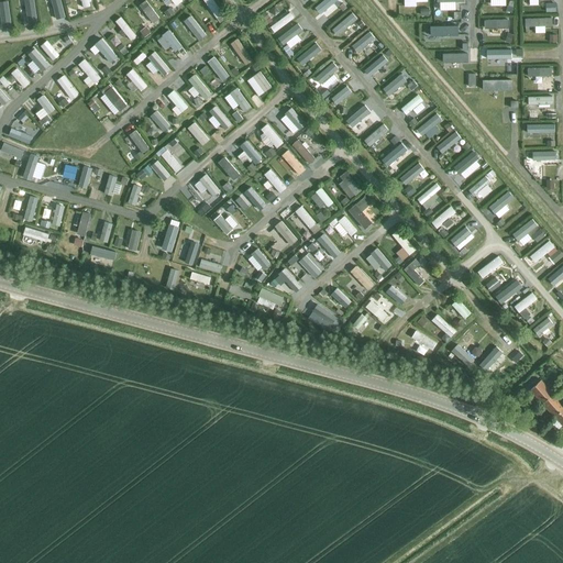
[(25,0),(26,24),(36,24),(35,0),(25,0)]
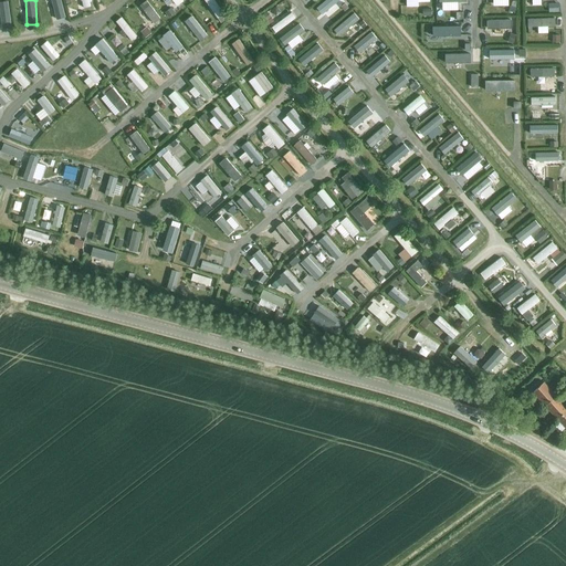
[(52,0),(55,20),(64,19),(61,0),(52,0)]
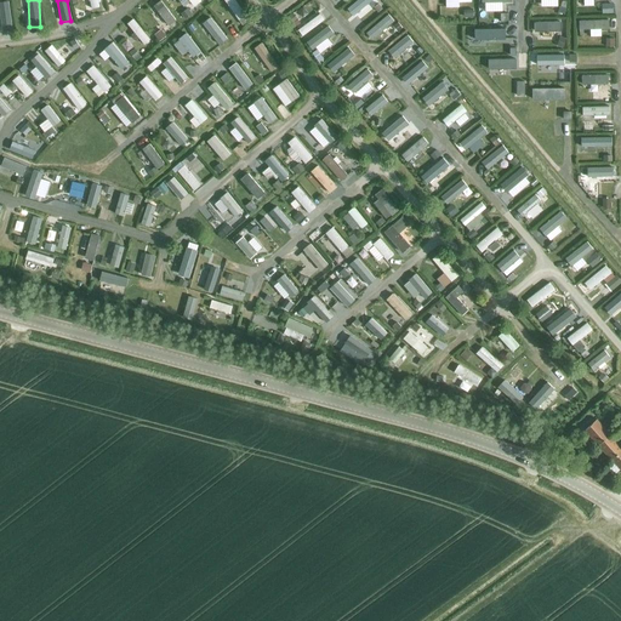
[(160,0),(152,9),(170,28),(178,20),(160,0)]
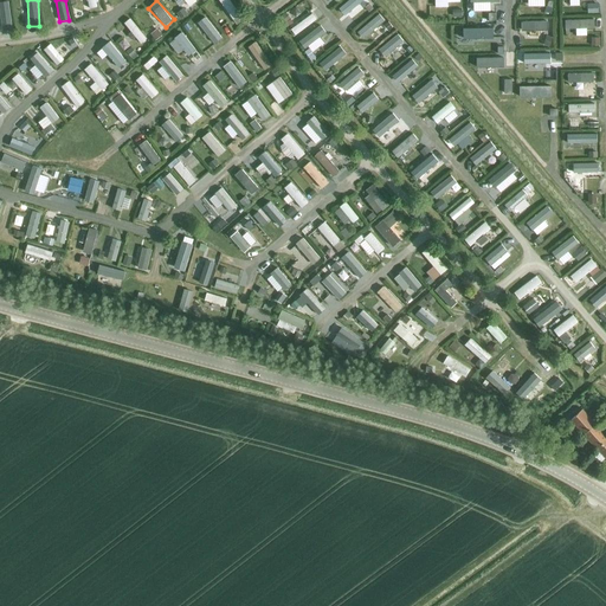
[(219,0),(232,20),(242,14),(232,0),(219,0)]
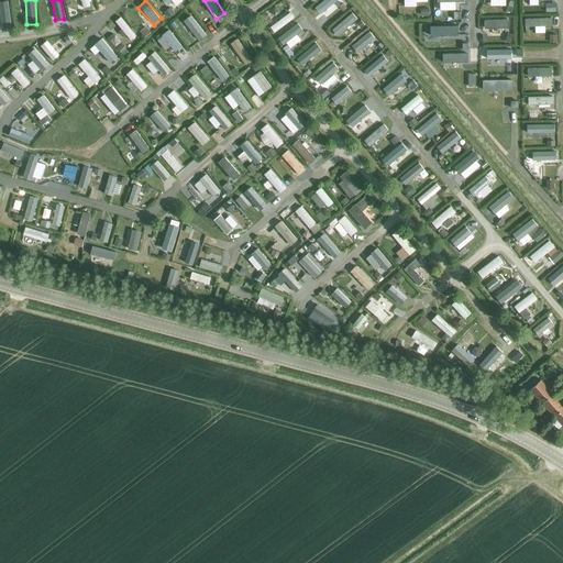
[(323,0),(316,8),(321,14),(338,0),(323,0)]
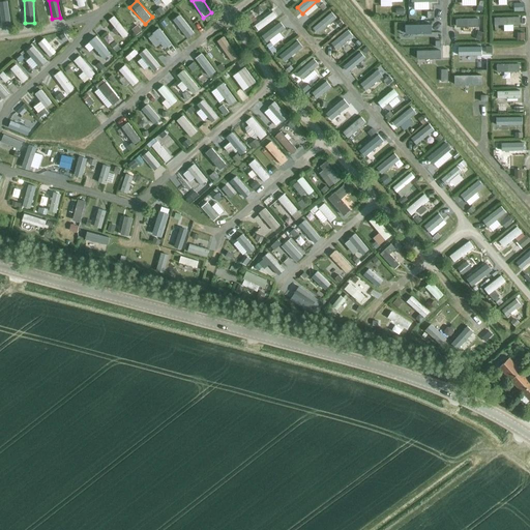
[(8,1),(0,2),(0,11),(2,27),(11,26),(8,1)]
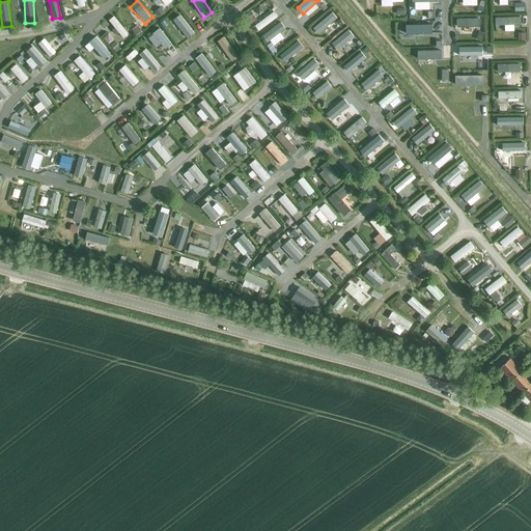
[(327,1),(319,5),(323,10),(330,6),(327,1)]
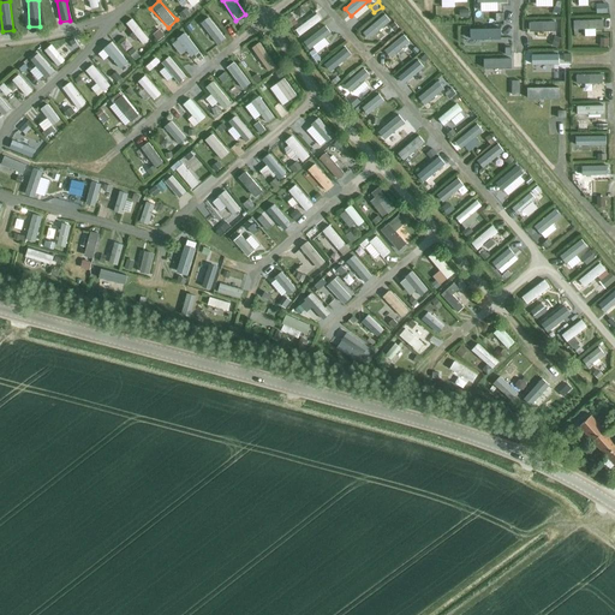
[(384,12),(364,33),(370,40),(390,19),(384,12)]
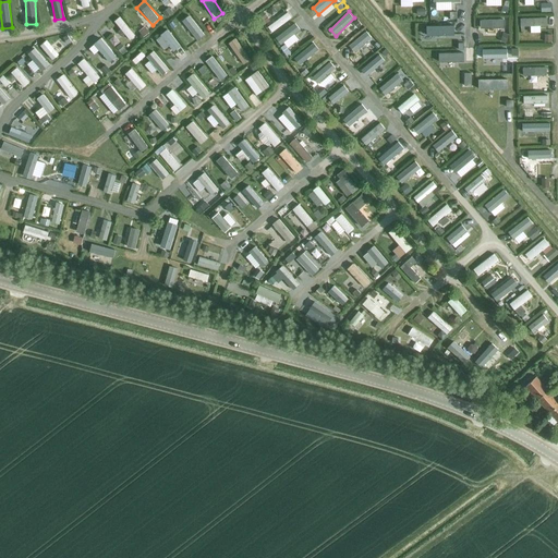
[(268,25),(271,32),(293,19),(290,12),(268,25)]
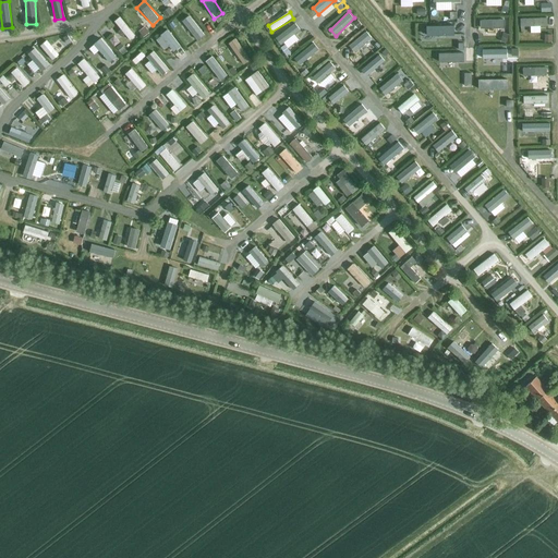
[(458,22),(458,12),(448,12),(448,22),(458,22)]
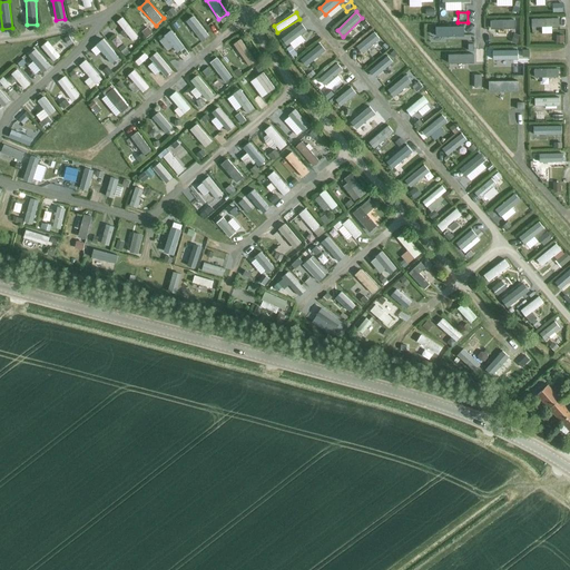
[(126,17),(119,20),(131,42),(138,39),(126,17)]
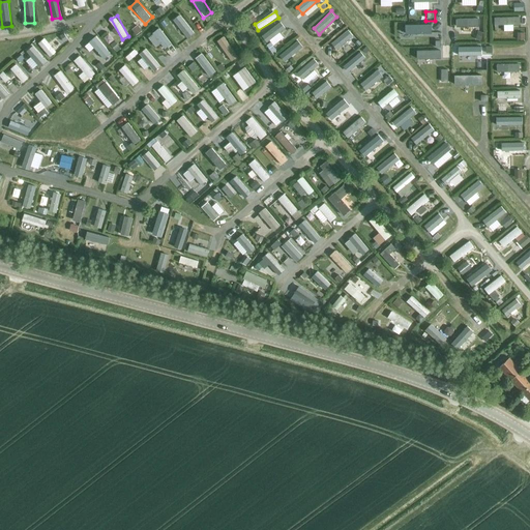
[(181,16),(171,23),(183,39),(194,31),(181,16)]
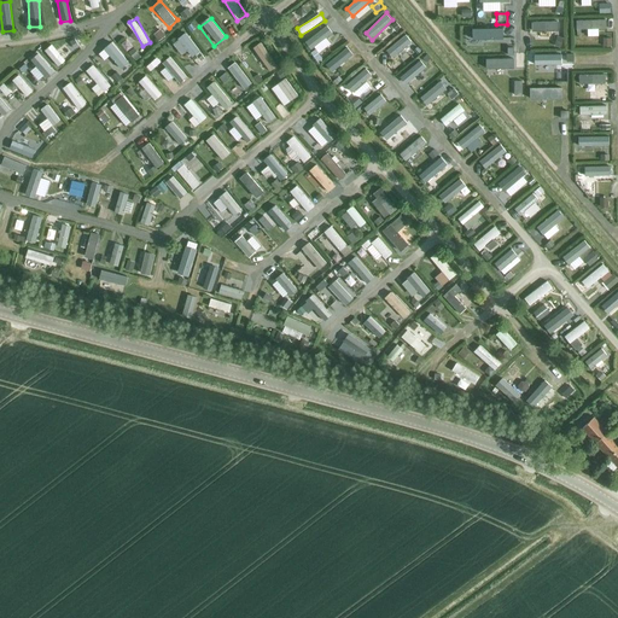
[(577,30),(588,31),(588,35),(600,36),(600,28),(607,28),(607,19),(577,18),(577,30)]
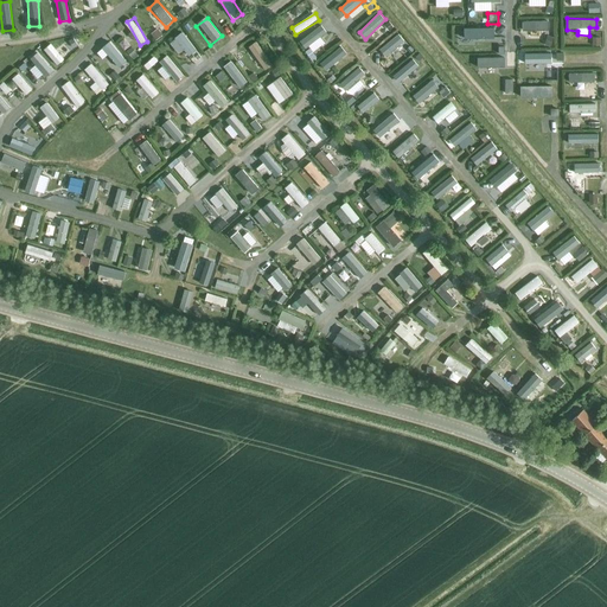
[(549,31),(549,19),(523,19),(523,32),(538,32),(538,31),(549,31)]
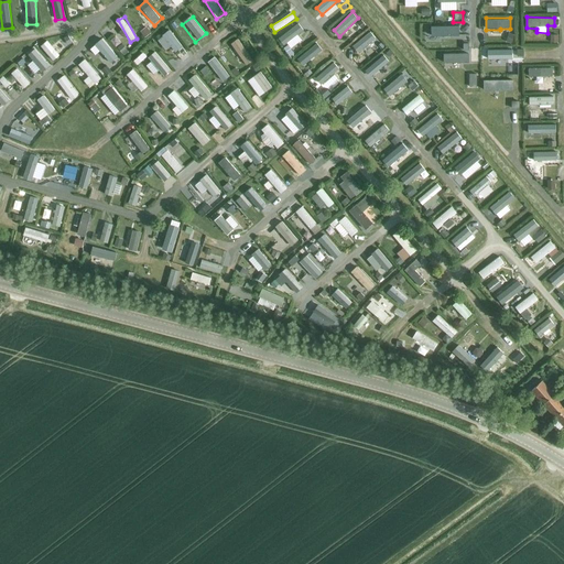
[(284,45),(304,30),(299,23),(279,39),(284,45)]
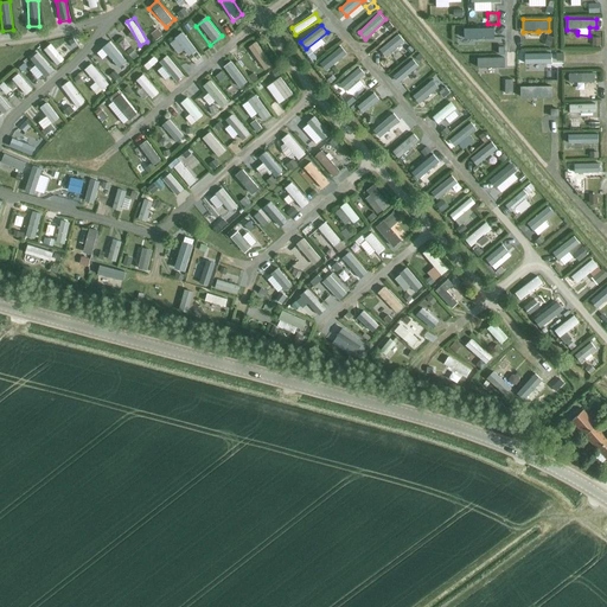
[(158,27),(151,32),(155,40),(163,36),(158,27)]
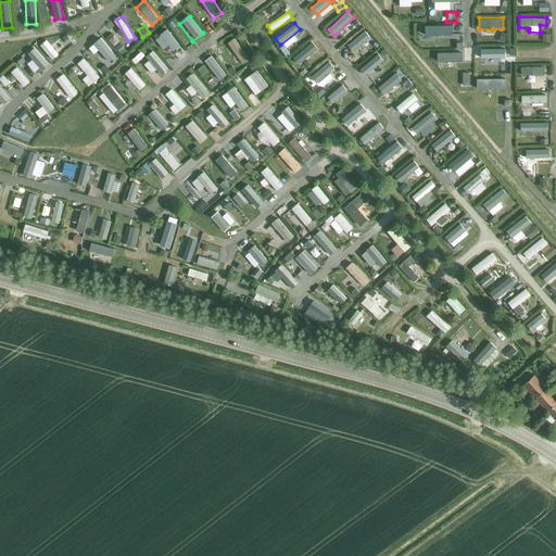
[(350,42),(354,49),(370,37),(366,30),(350,42)]
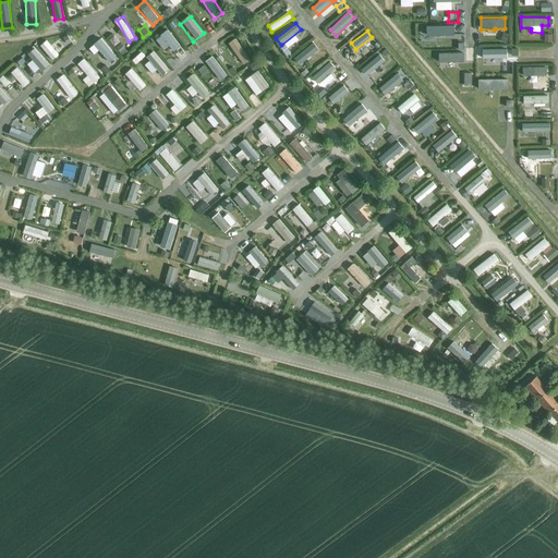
[(105,39),(98,45),(101,48),(97,51),(106,62),(117,55),(105,39)]
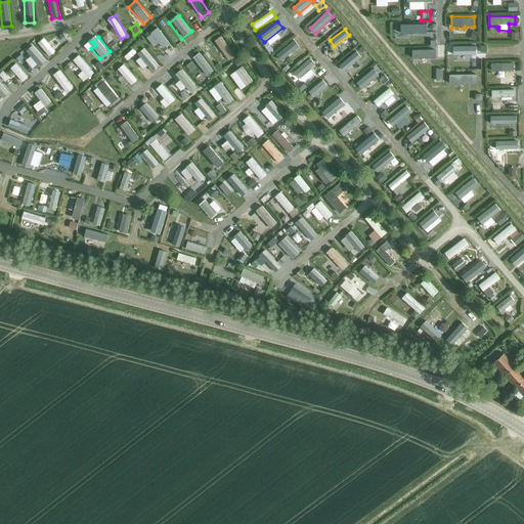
[(222,37),(212,44),(223,60),(233,52),(222,37)]
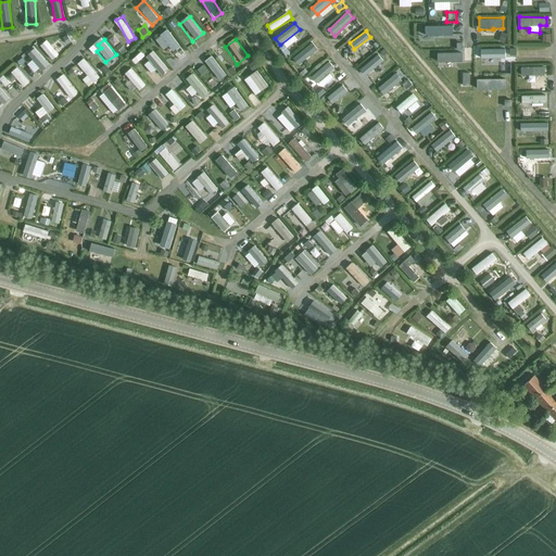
[(40,46),(52,61),(59,55),(47,40),(40,46)]
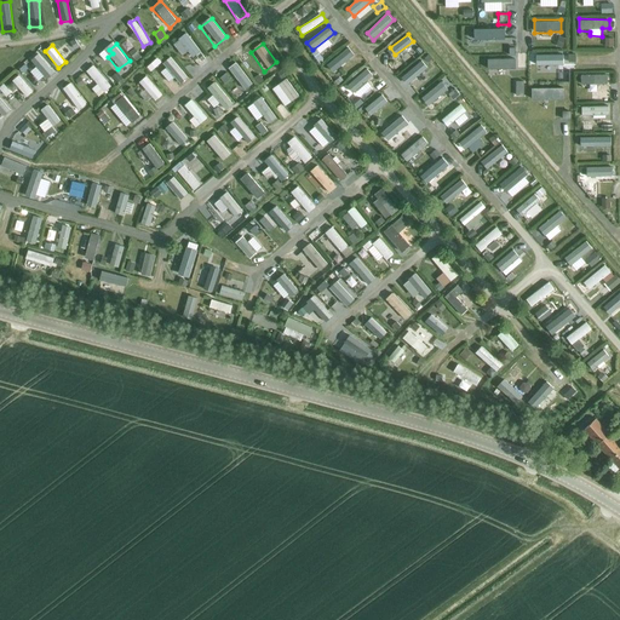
[(130,52),(136,61),(142,55),(136,47),(130,52)]
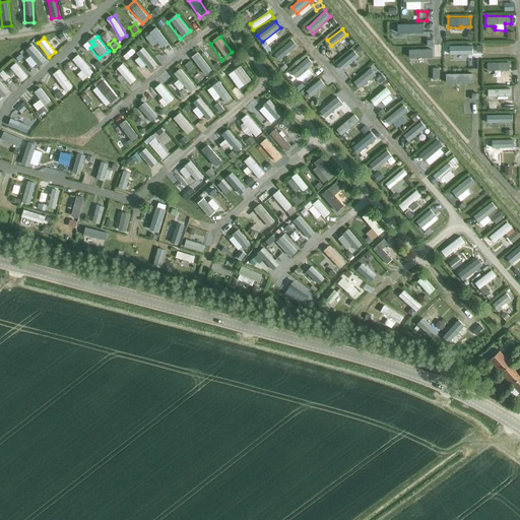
[(273,54),(277,59),(294,49),(289,43),(273,54)]
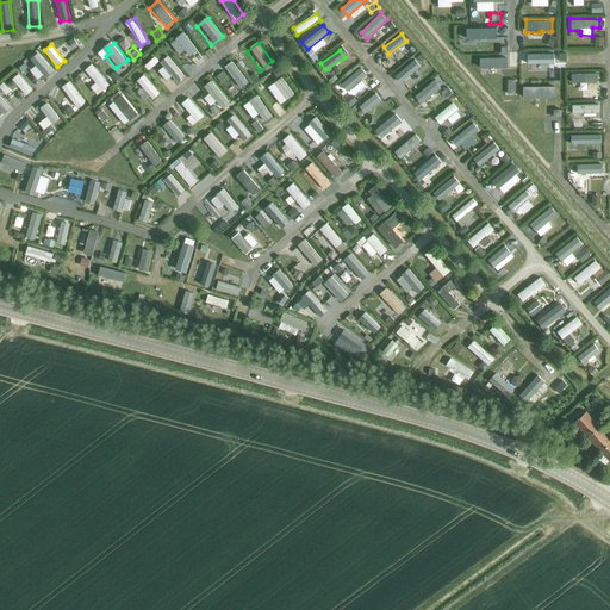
[(48,79),(56,72),(37,51),(30,58),(48,79)]
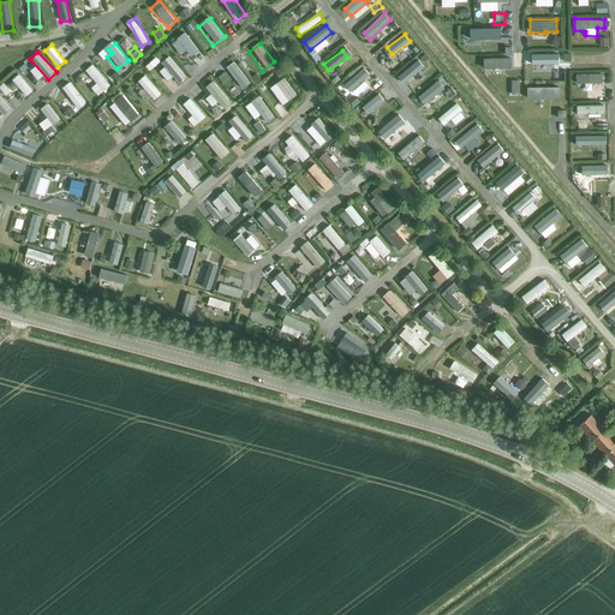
[(169,55),(162,63),(180,83),(187,77),(169,55)]
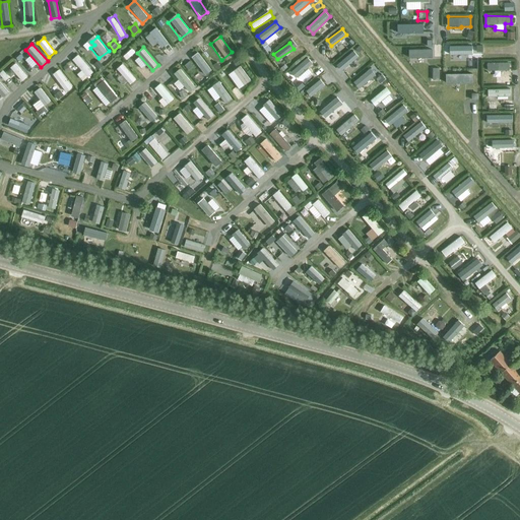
[(132,48),(124,56),(127,60),(136,53),(132,48)]
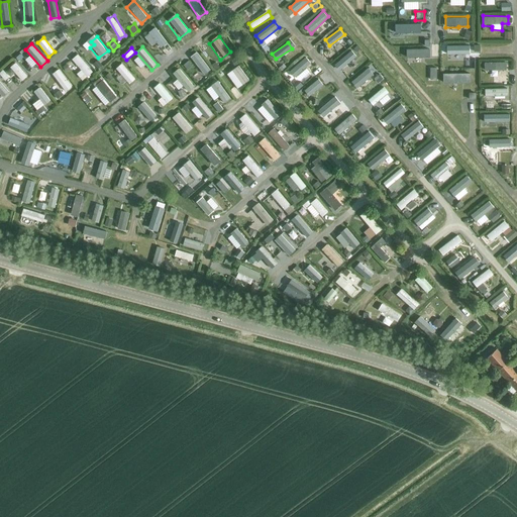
[(201,71),(208,65),(198,50),(187,59),(194,68),(197,65),(201,71)]
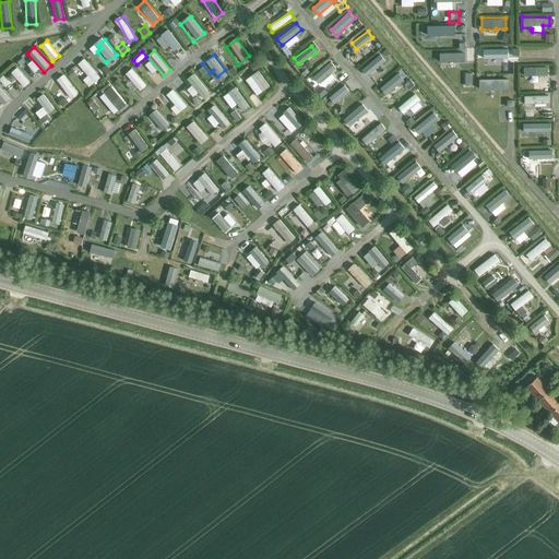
[(380,55),(364,69),(369,75),(385,60),(380,55)]
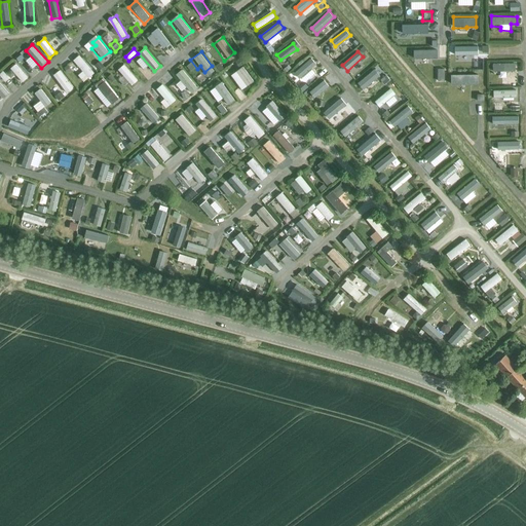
[(73,61),(82,71),(78,75),(84,81),(95,73),(79,54),(73,61)]
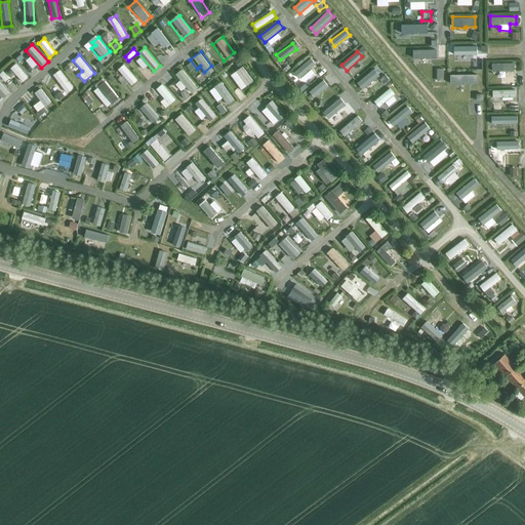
[(292,74),(299,82),(314,70),(307,62),(292,74)]
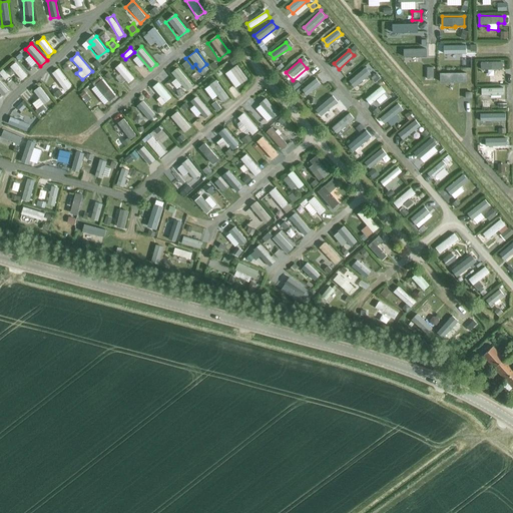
[(482,60),(481,68),(503,70),(503,62),(482,60)]
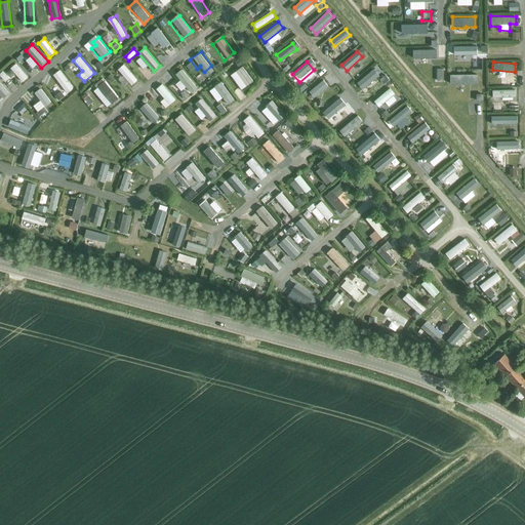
[(6,72),(11,78),(15,75),(23,83),(28,78),(16,64),(6,72)]
